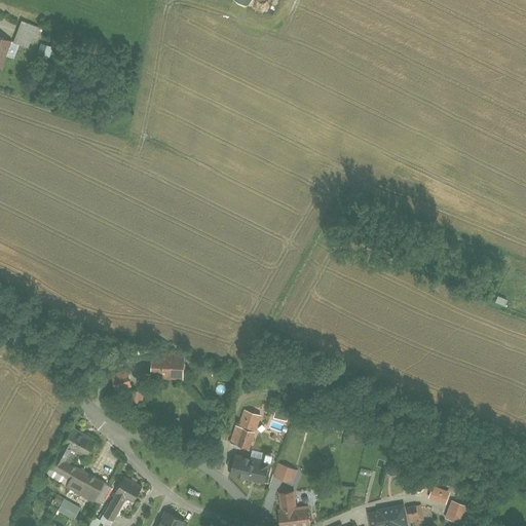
[(260,0),(257,9),(266,13),(271,0),(260,0)]
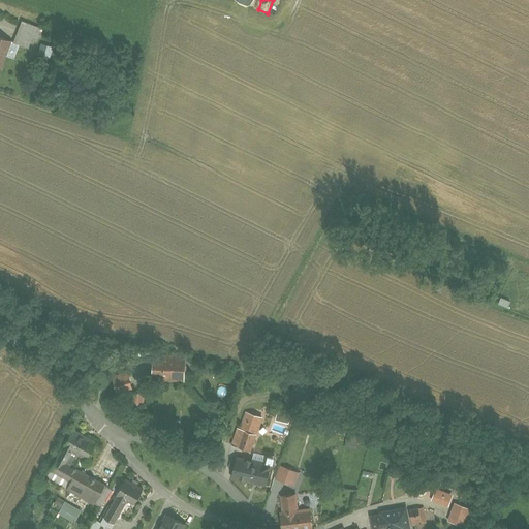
[(21,21),(12,43),(27,49),(30,38),(36,40),(40,28),(21,21)]
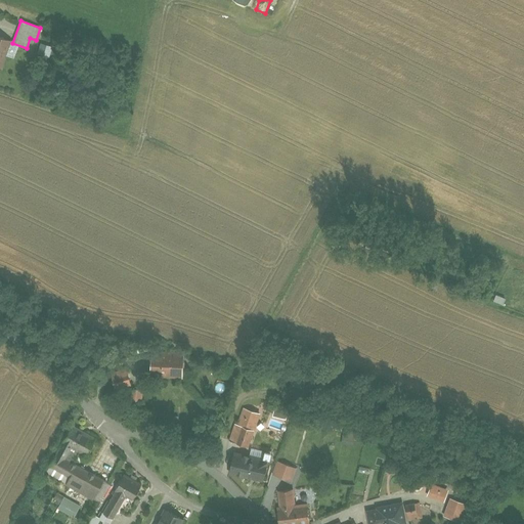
[(0,36),(0,69),(11,41),(0,36)]
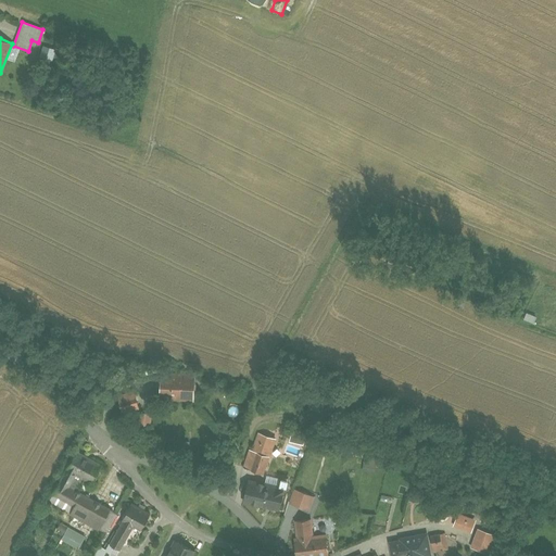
[(55,50),(41,46),(37,59),(51,64),(55,50)]
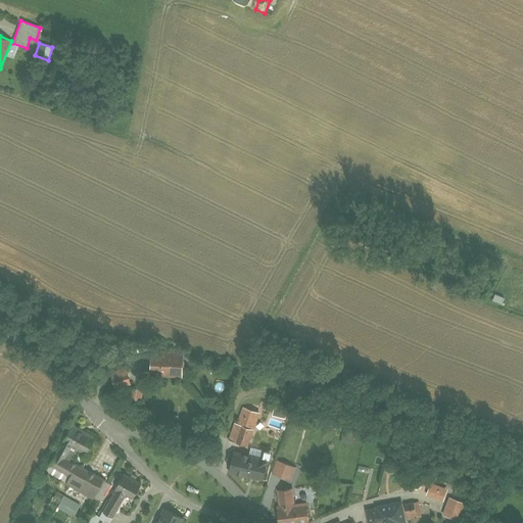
[(182,378),(184,351),(151,349),(150,376),(182,378)]
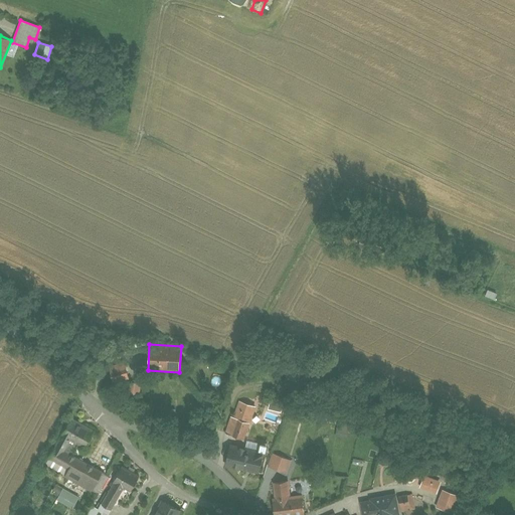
[(142,393),(141,381),(129,381),(129,364),(112,364),(113,386),(119,386),(119,394),(142,393)]
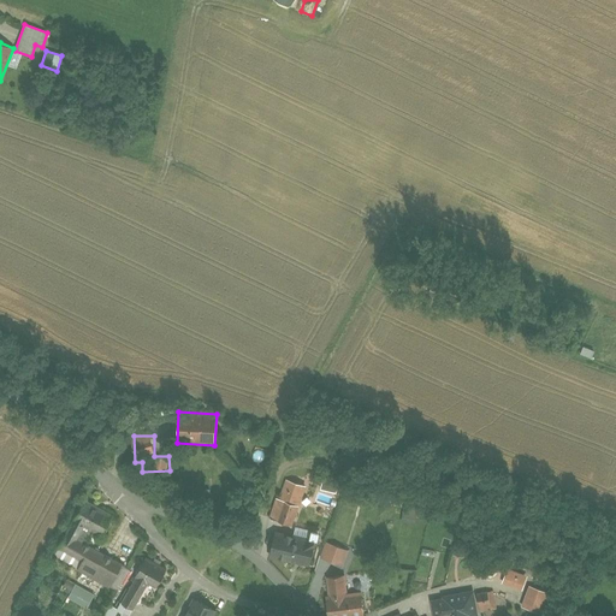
[(324,478),(321,490),(337,493),(339,481),(324,478)]
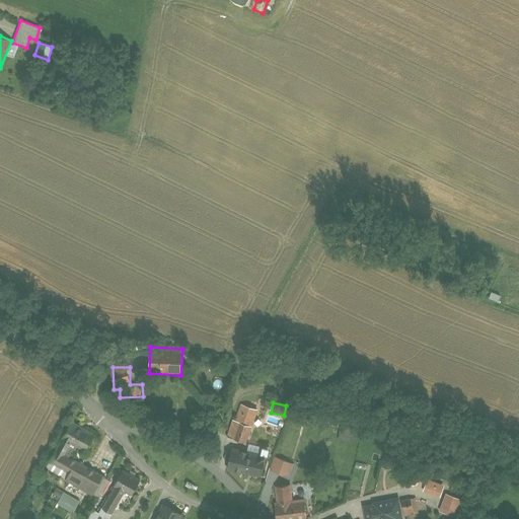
[(257,411),(241,403),(234,421),(251,427),(257,411)]
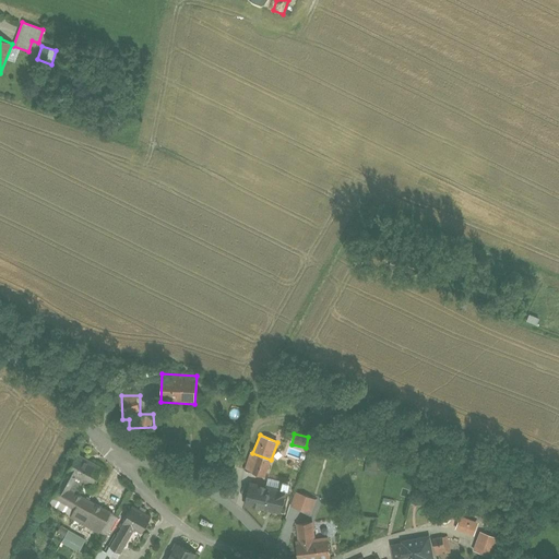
[(298,461),(301,453),(289,449),(287,458),(298,461)]
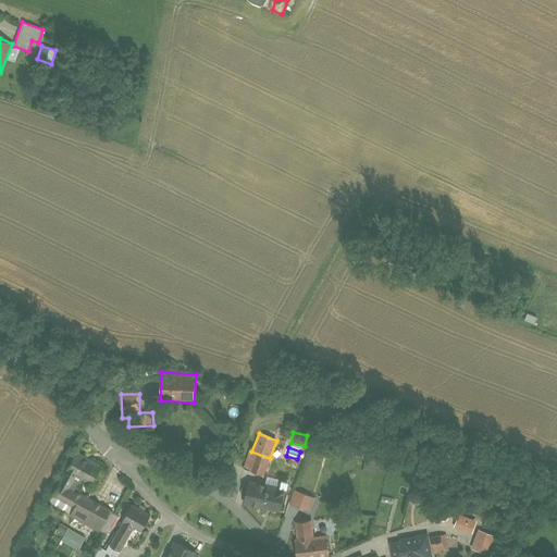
[(77,455),(50,502),(71,514),(71,515),(100,532),(112,510),(72,486),(77,475),(93,484),(101,469),(77,455)]
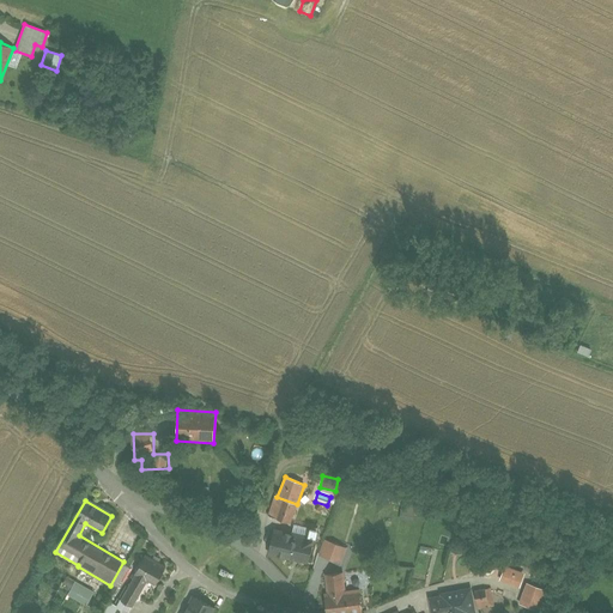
[(274,528),(268,553),(308,563),(314,539),(308,536),(274,528)]
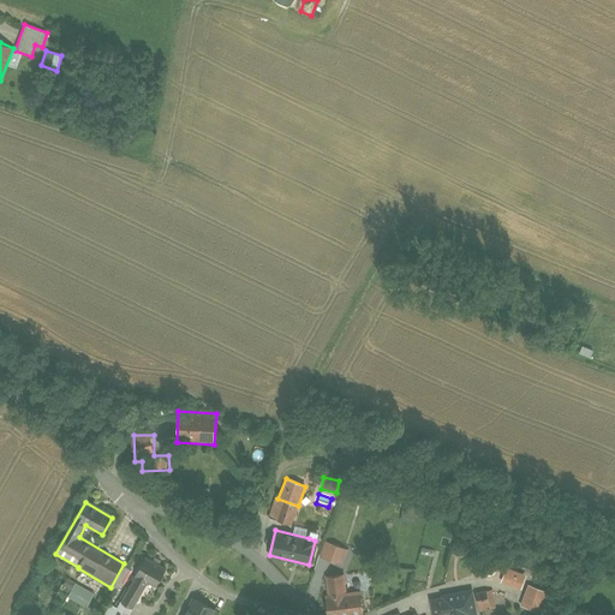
[(311,530),(309,538),(315,541),(317,541),(320,532),(311,530)]
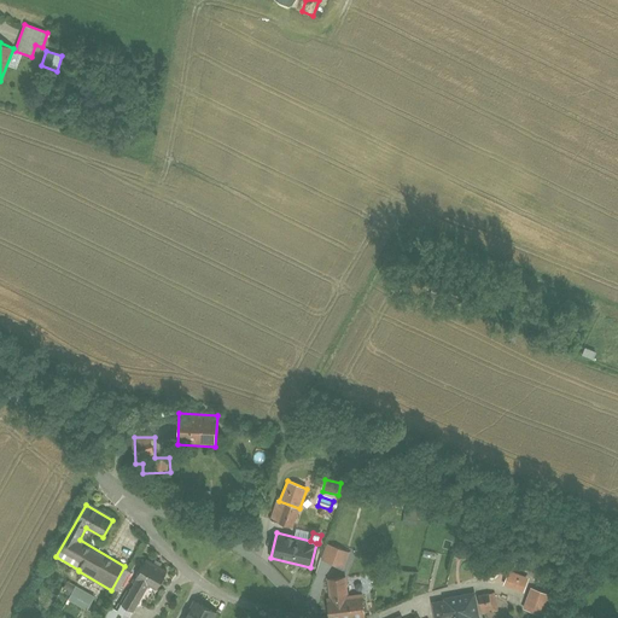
[(343,549),(332,546),(327,561),(338,565),(343,549)]
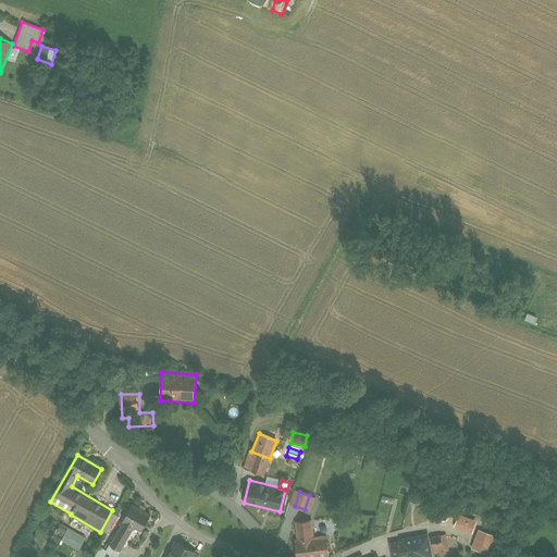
[(150,517),(131,506),(123,521),(124,522),(138,530),(141,532),(150,517)]
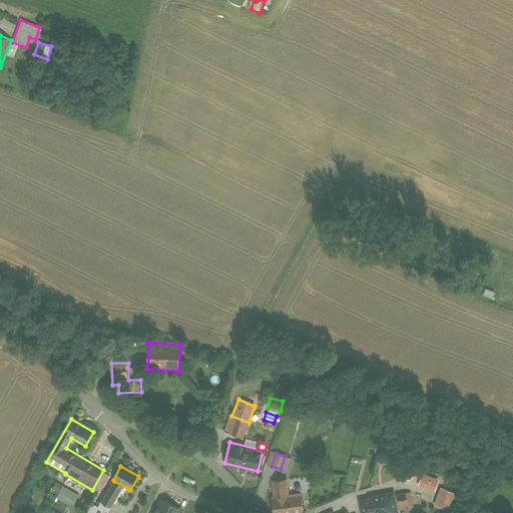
[(423,474),(419,486),(435,492),(436,490),(438,484),(439,480),(423,474)]
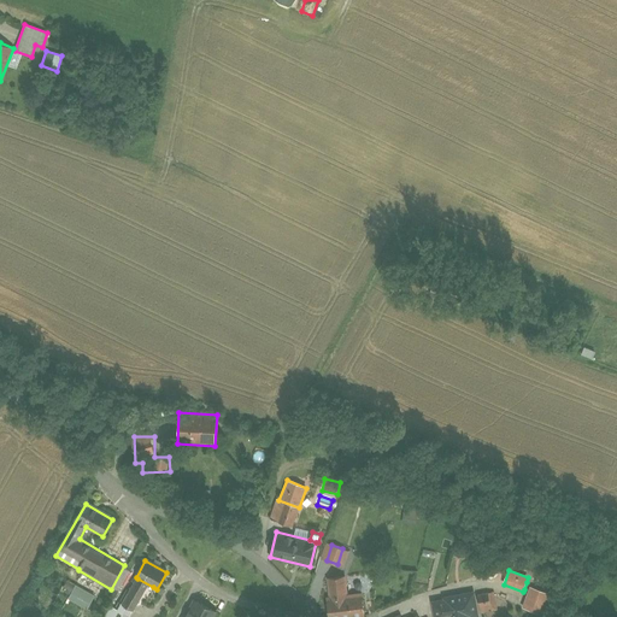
[(329,595),(327,595),(329,616),(335,616),(365,613),(363,591),(348,593),(346,575),(327,577),(329,595)]
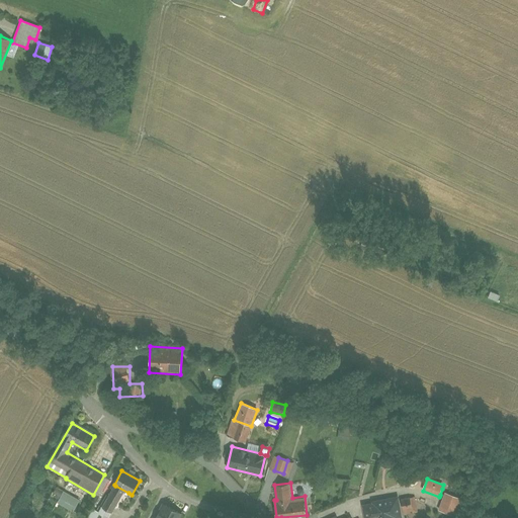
[(60,497),(64,489),(57,486),(54,494),(60,497)]
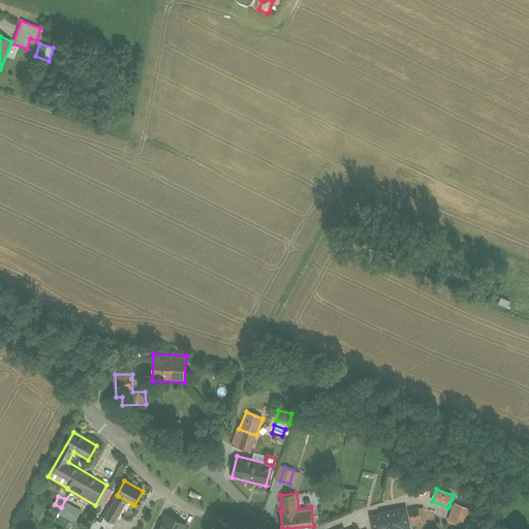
[(131,503),(118,496),(103,515),(104,516),(116,522),(117,522),(131,503)]
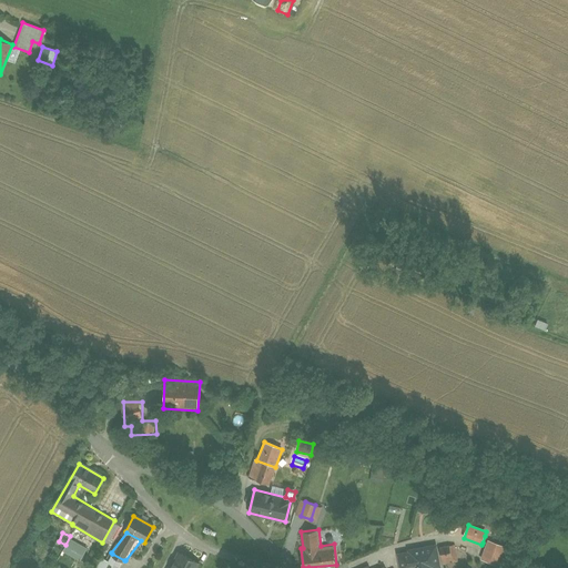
[(89,548),(71,538),(64,550),(81,560),(89,548)]
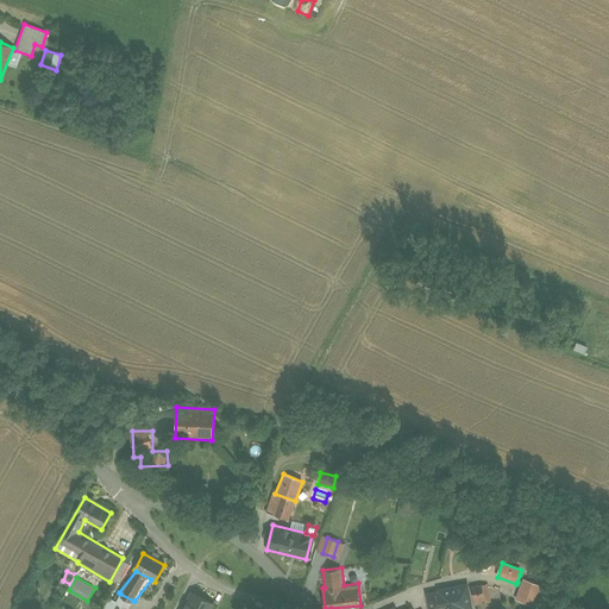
[(523,579),(515,600),(535,607),(542,585),(523,579)]
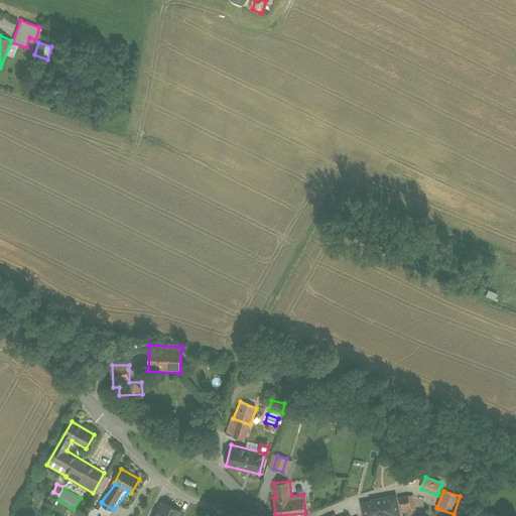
[(413,495),(399,497),(402,513),(416,511),(413,495)]
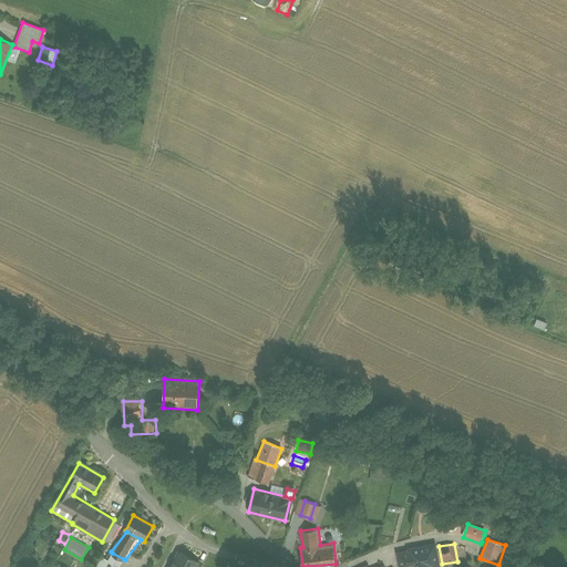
[(408,550),(397,552),(399,566),(439,566),(436,545),(408,550)]
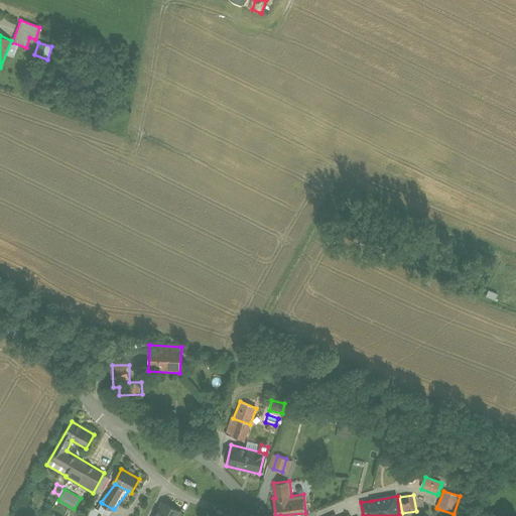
[(162,499),(153,515),(173,515),(178,507),(162,499)]
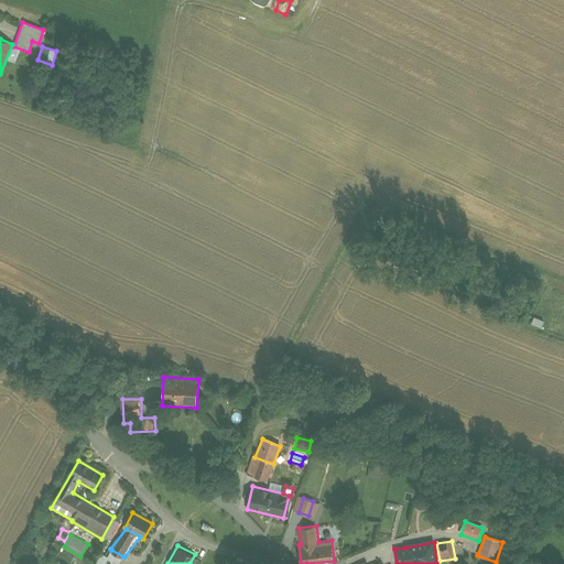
[(118,563),(123,556),(111,550),(108,555),(102,553),(96,563),(118,563)]
